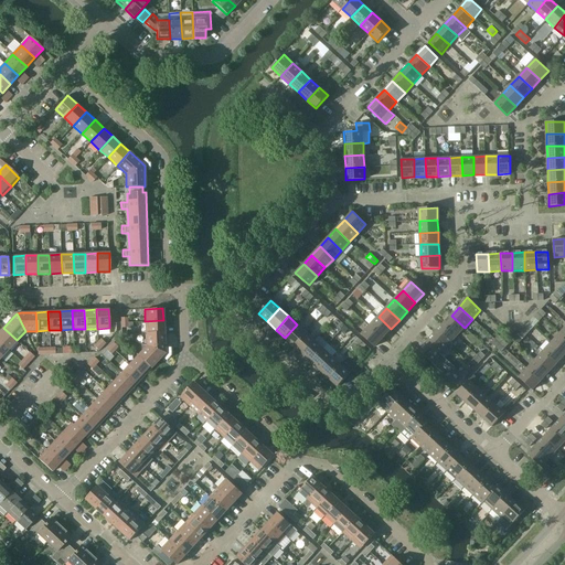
[(465,328),(451,316),(443,323),(456,337),(465,328)]
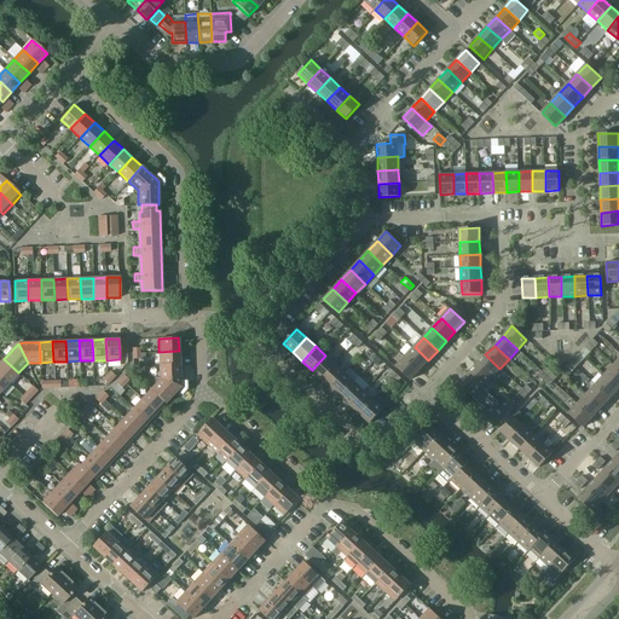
[(405,357),(420,370),(428,360),(415,347),(405,357)]
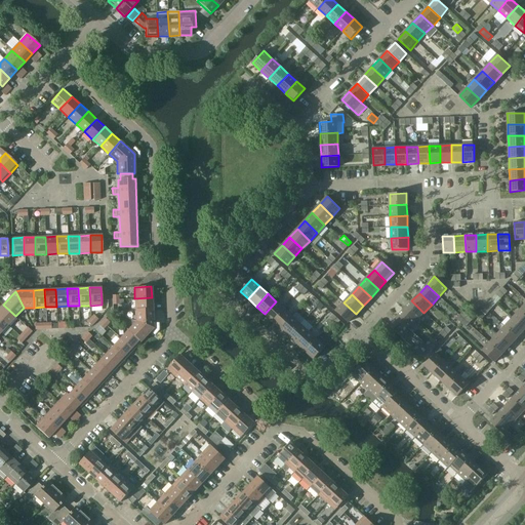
[(152,297),(134,298),(135,310),(152,309),(152,297)]
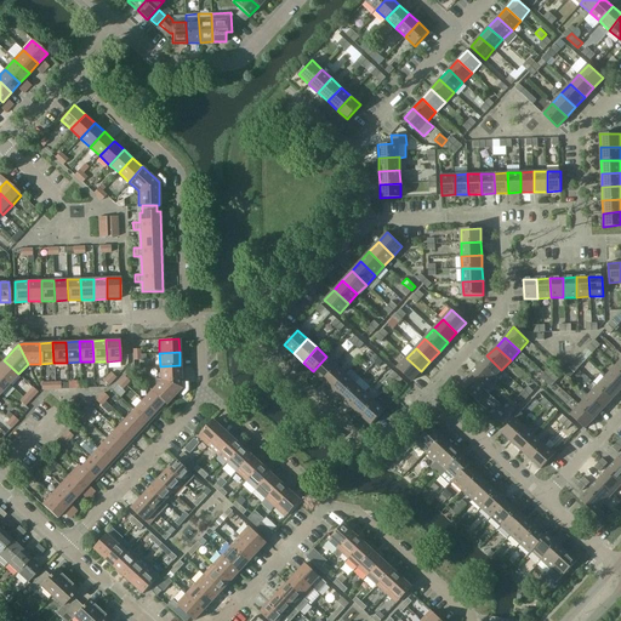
[(582,353),(577,358),(582,364),(587,358),(582,353)]
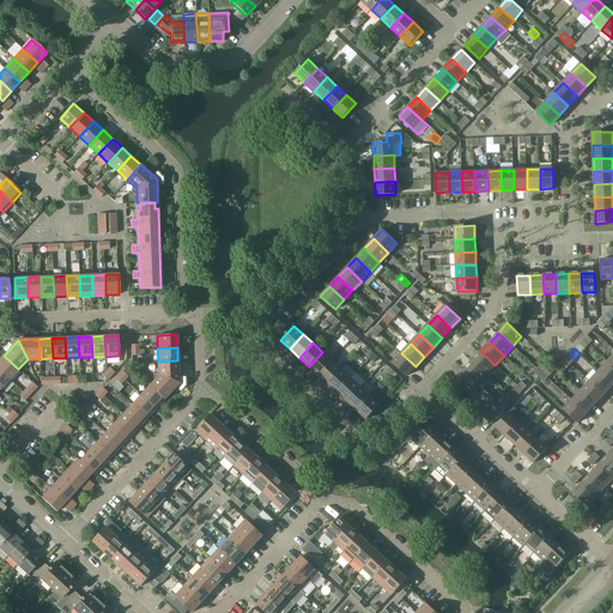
[(495,365),(480,351),(472,360),(486,375),(495,365)]
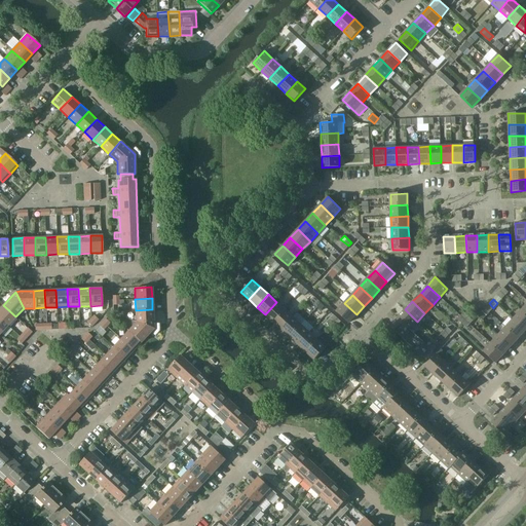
[(276,302),(265,314),(273,322),(285,309),(276,302)]
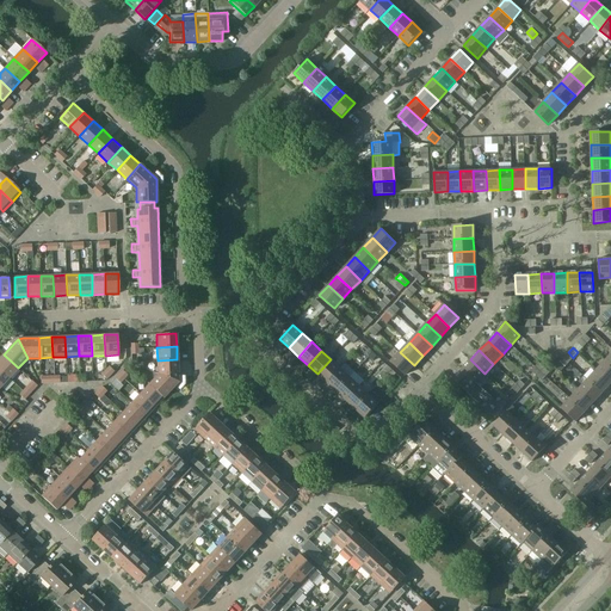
[(414,365),(400,352),(392,362),(406,375),(414,365)]
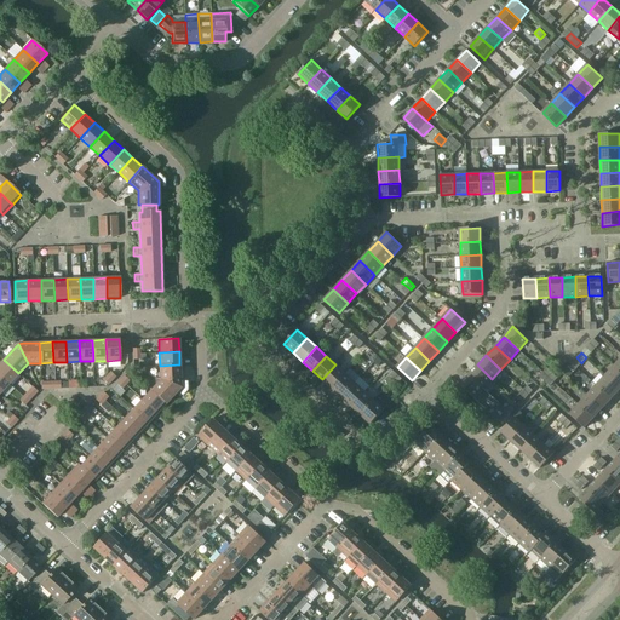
[(569,366),(575,371),(581,363),(575,359),(569,366)]
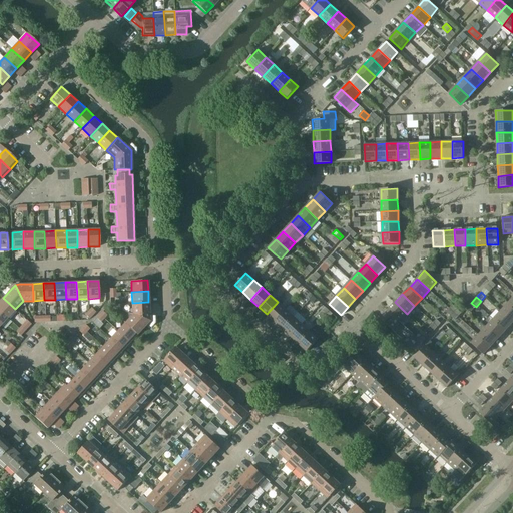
[(3,298),(0,300),(0,310),(8,317),(15,309),(3,298)]
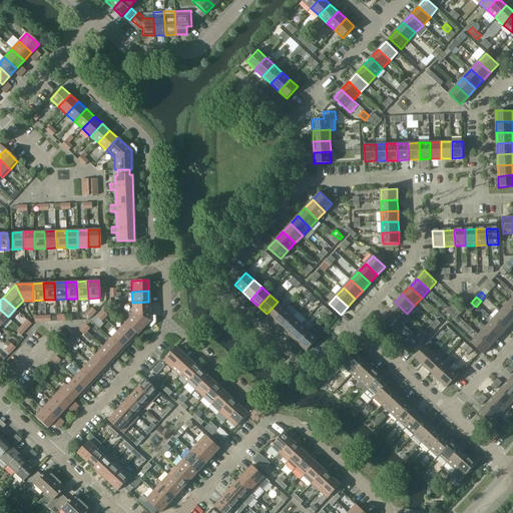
[(148,302),(132,303),(132,314),(149,321),(149,316),(148,302)]
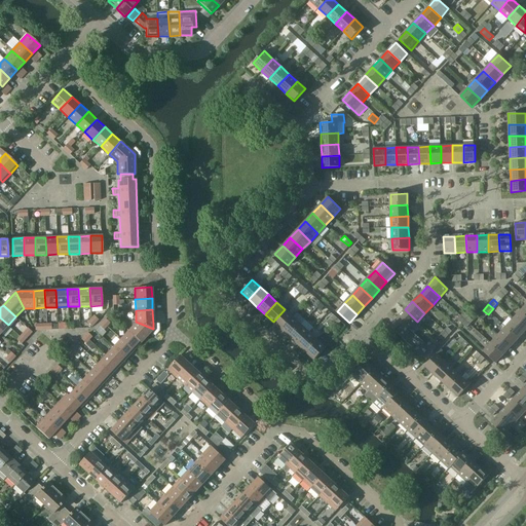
[(285,309),(273,322),(282,330),(293,316),(285,309)]
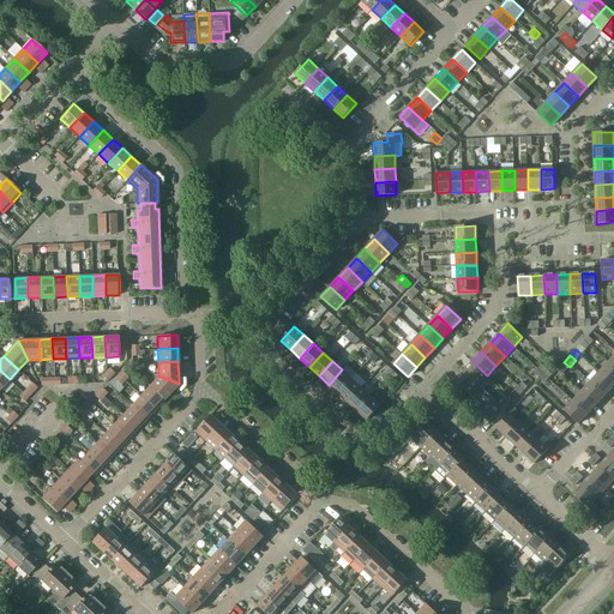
[(487,375),(473,361),(464,371),(479,385),(487,375)]
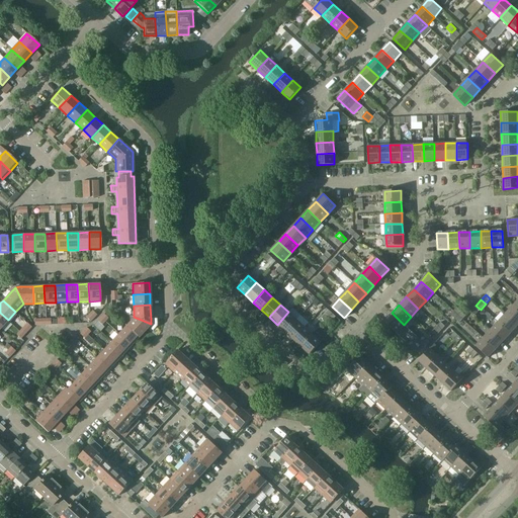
[(476,316),(480,311),(481,310),(476,306),(470,311),(476,316)]
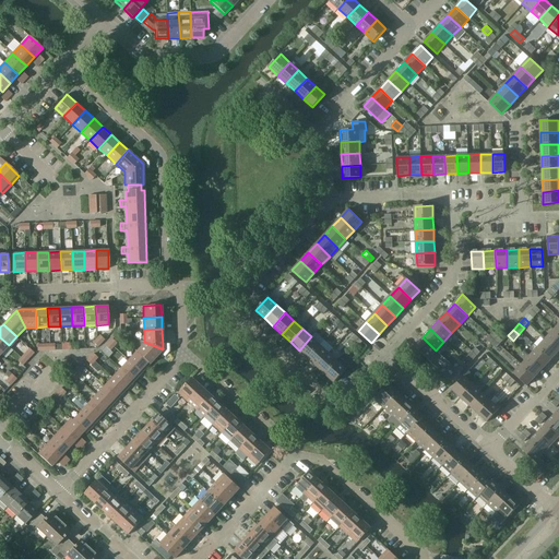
[(558,349),(558,334),(554,330),(546,339),(558,351),(558,349)]
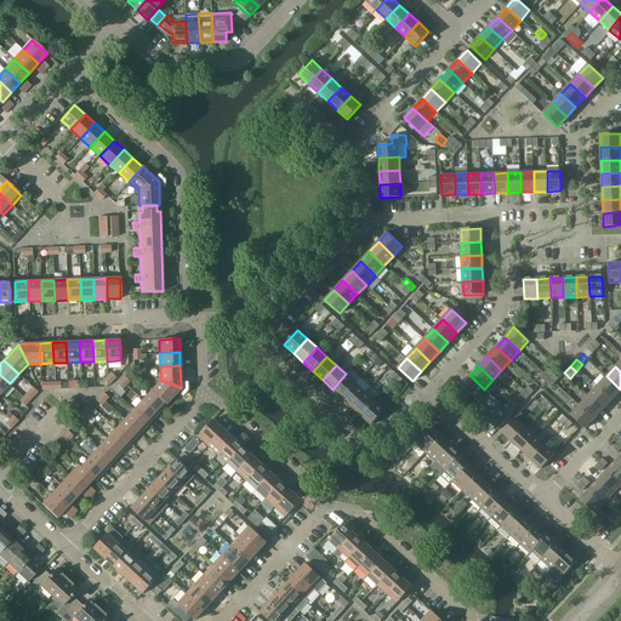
[(342,398),(360,379),(349,369),(346,374),(332,389),(342,398)]
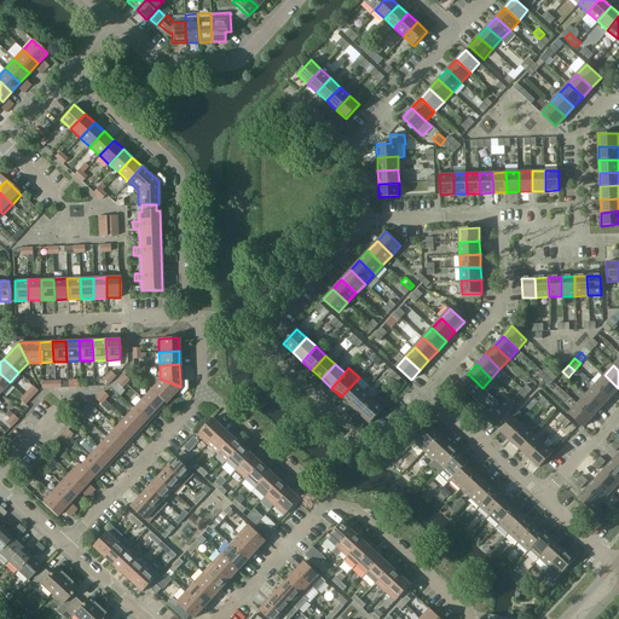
[(458,385),(473,398),(482,388),(468,374),(458,385)]
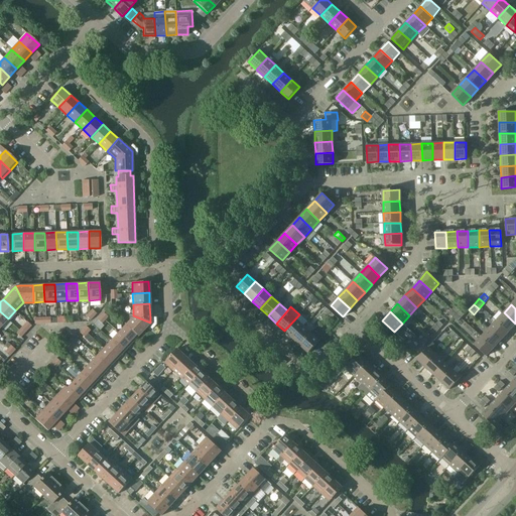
[(515,324),(504,312),(496,320),(508,332),(515,324)]
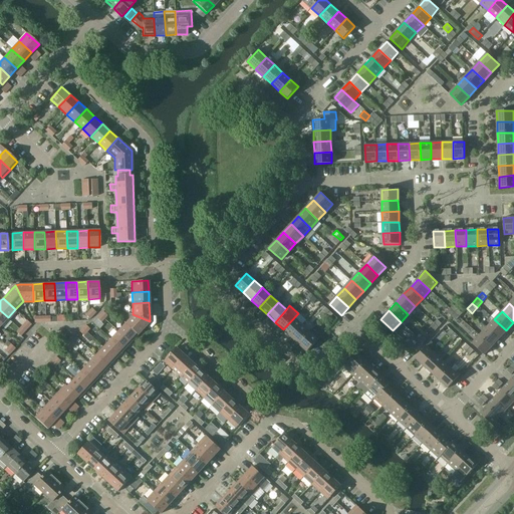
[(298,313),(283,329),(291,336),(302,324),(305,320),(298,313)]
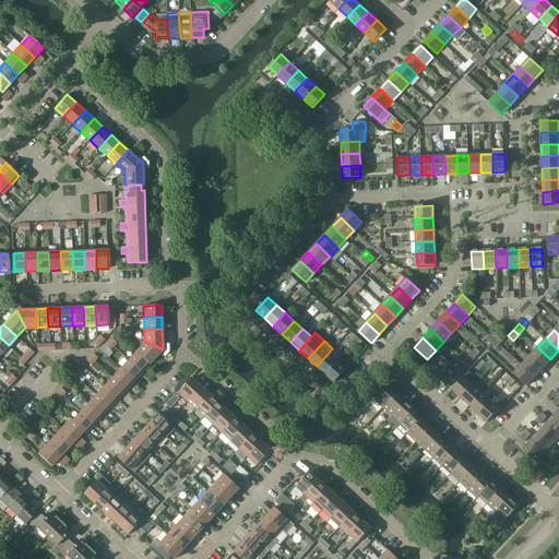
[(144,342),(138,349),(151,363),(159,353),(163,349),(144,342)]
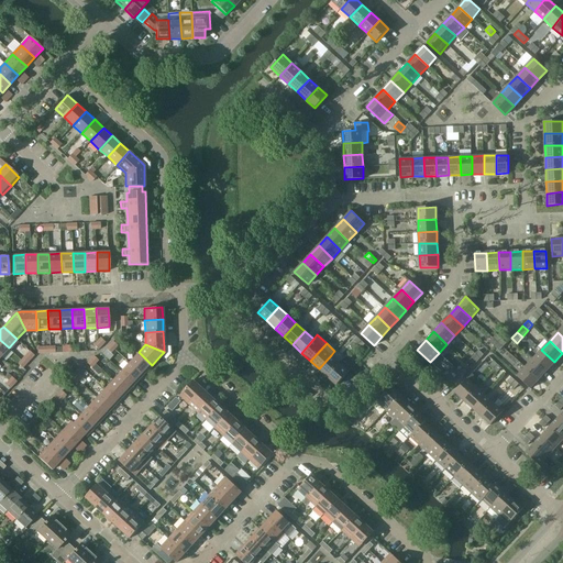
[(554,362),(541,350),(533,359),(547,371),(554,362)]
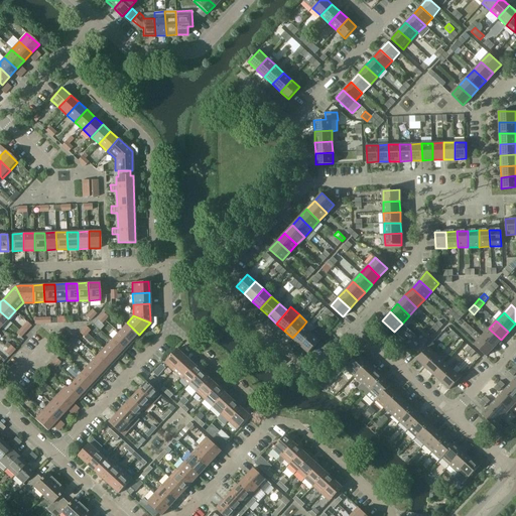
[(127,323),(118,332),(131,343),(139,335),(127,323)]
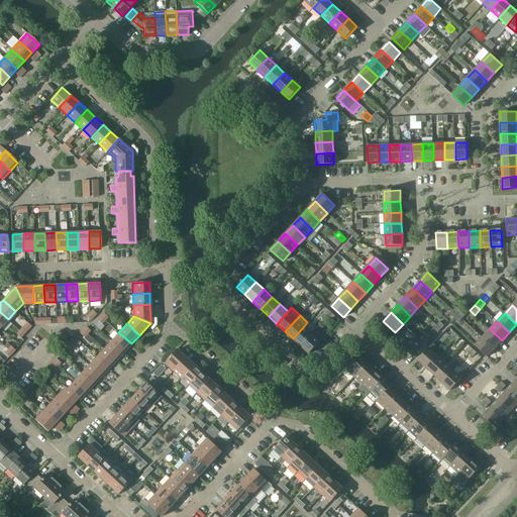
[(304,326),(293,338),(301,346),(312,333),(304,326)]
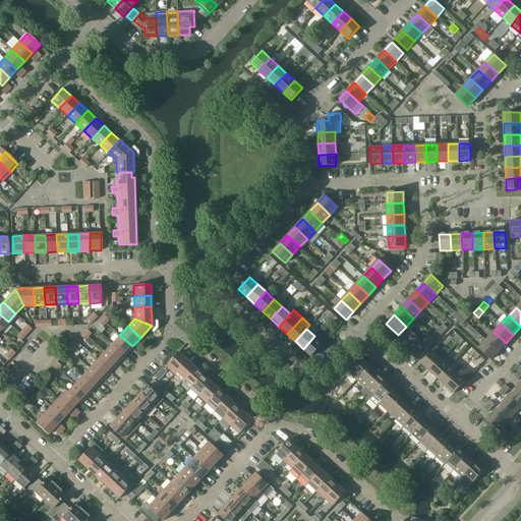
[(506,343),(494,332),(486,340),(499,351),(506,343)]
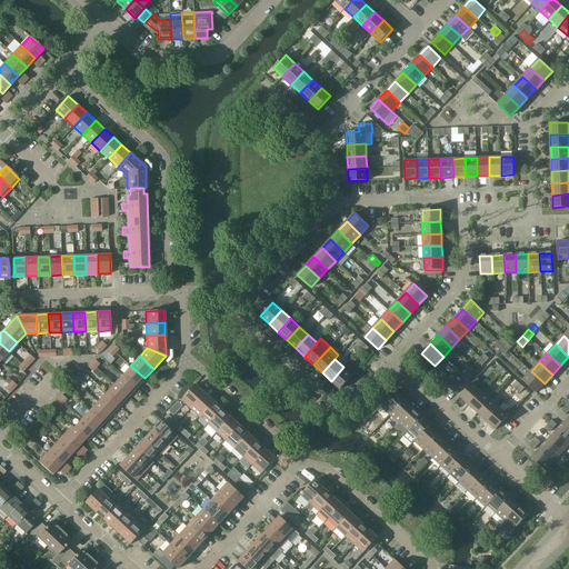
[(122,376),(136,388),(145,378),(130,366),(122,376)]
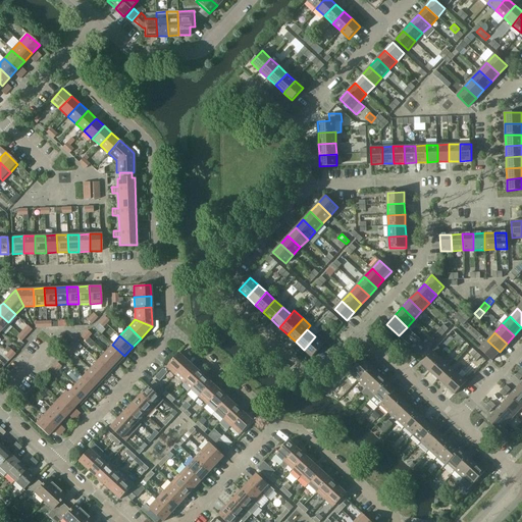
[(312,357),(323,345),(315,336),(304,350),(312,357)]
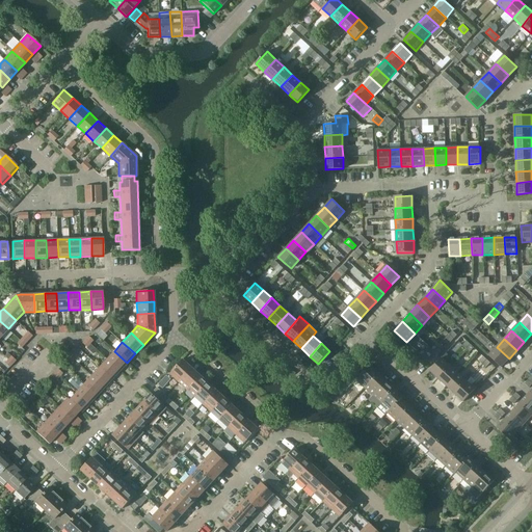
[(90,344),(86,348),(92,353),(96,350),(90,344)]
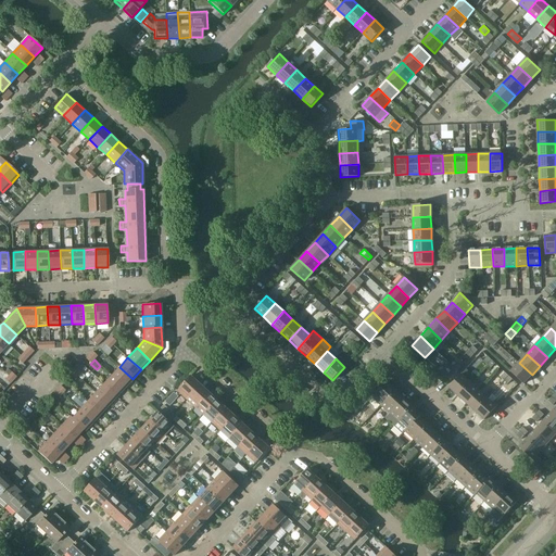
[(446,362),(439,370),(450,380),(457,371),(453,367),(446,362)]
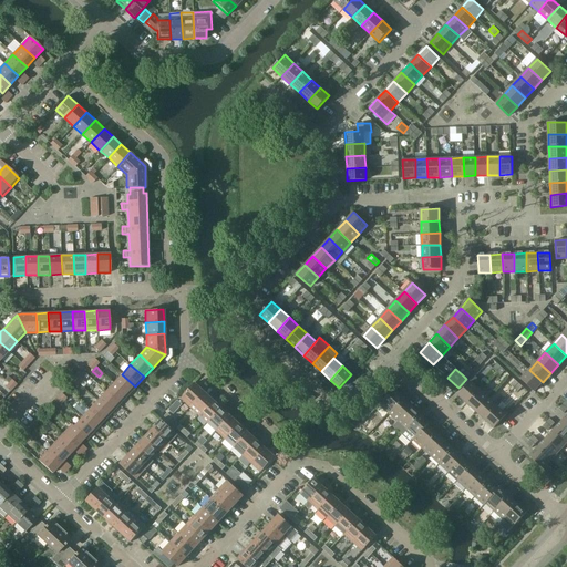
[(521,379),(534,391),(543,382),(529,370),(521,379)]
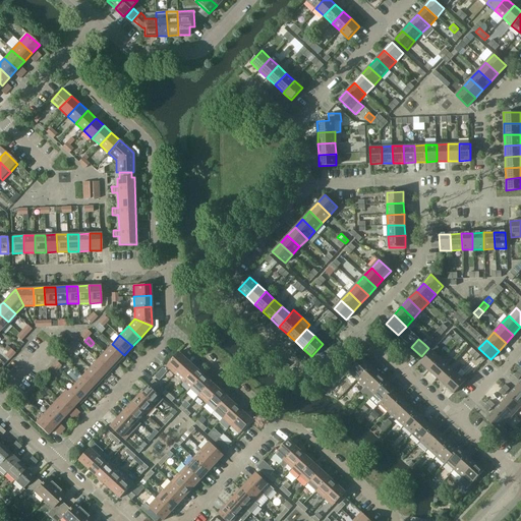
[(104,352),(117,363),(124,355),(112,344),(104,352)]
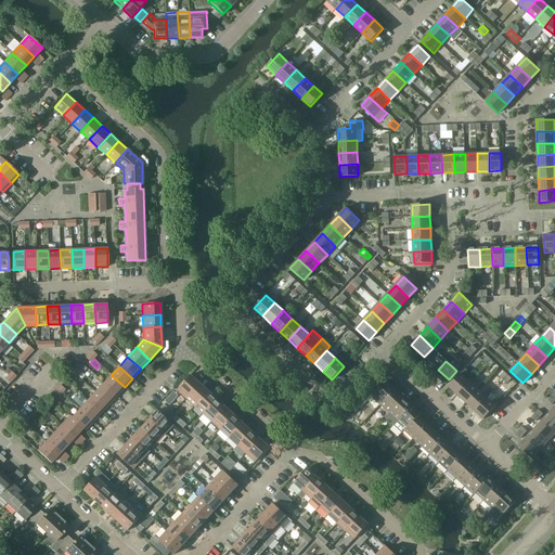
[(461,374),(449,387),(457,395),(469,383),(461,374)]
